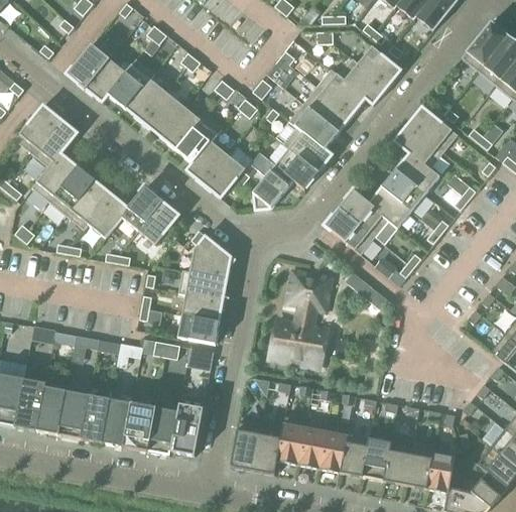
[(0,0),(0,10),(10,0),(0,0)]
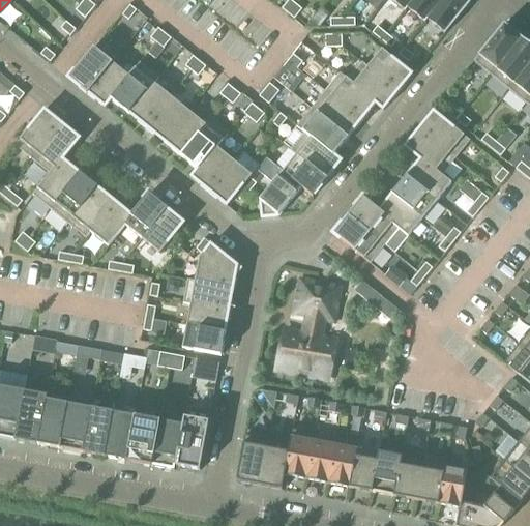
[(82,0),(81,1),(90,9),(95,3),(91,0),(82,0)]
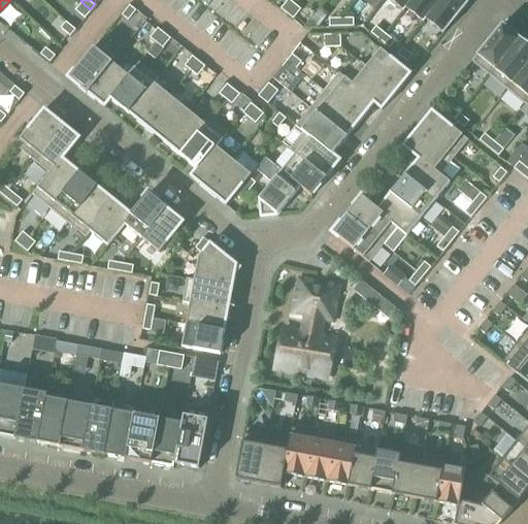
[(294,1),(293,0),(285,0),(281,5),(287,10),(294,1)]
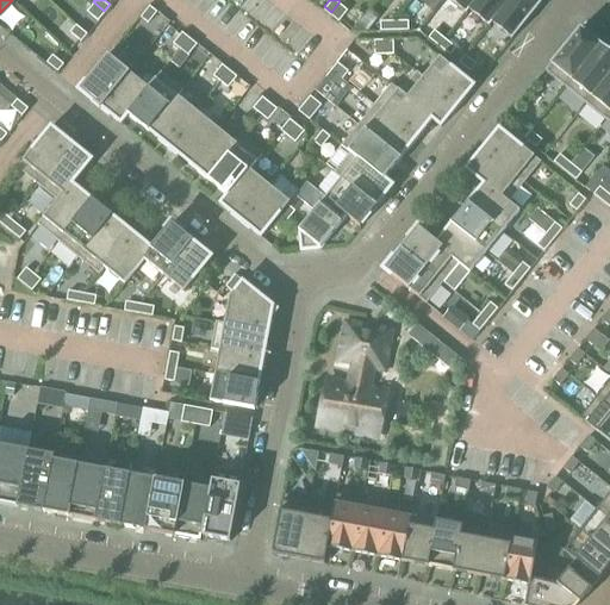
[(454,0),(466,10),(473,0),(454,0)]
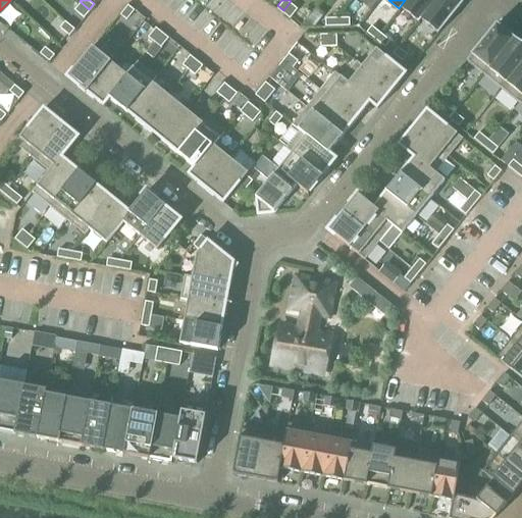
[(402,6),(418,19),(433,0),(405,0),(399,8),(400,9),(402,6)]
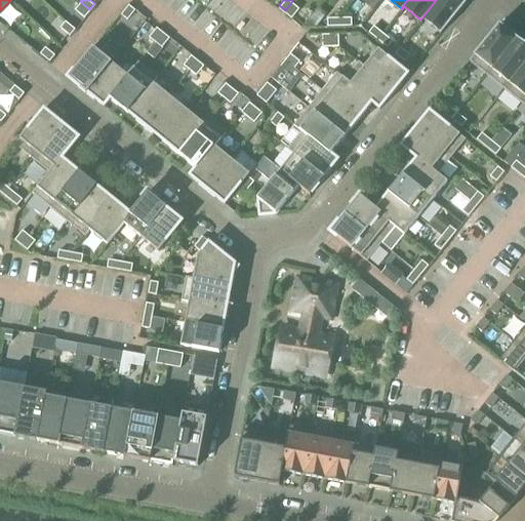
[(436,0),(420,19),(421,19),(423,16),(441,31),(466,0),(436,0)]
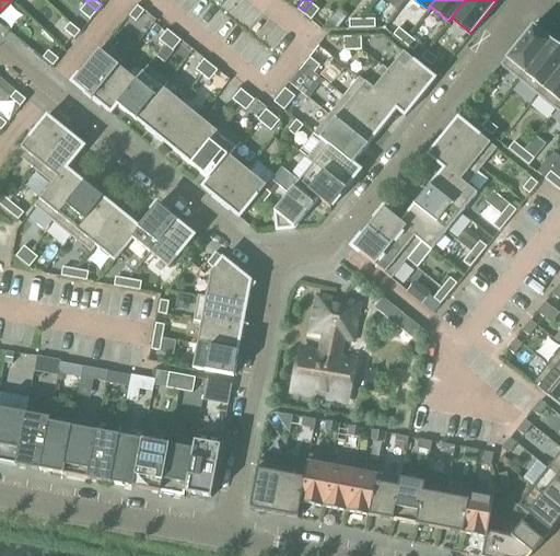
[(85,1),(80,8),(90,15),(95,10),(85,1)]
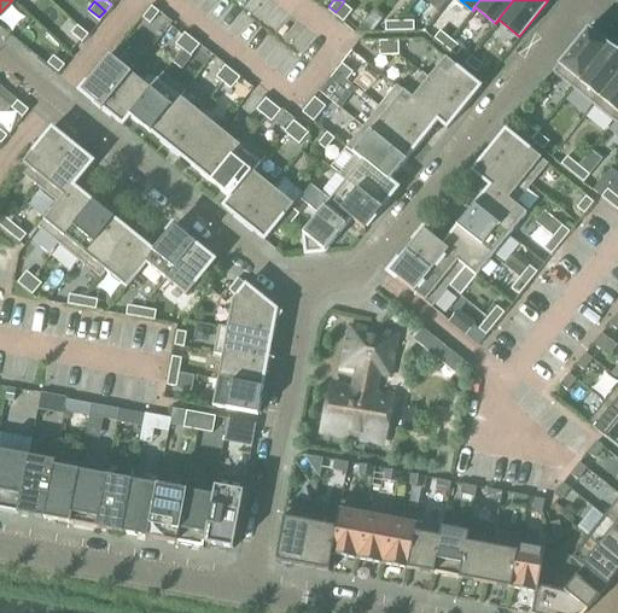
[(344,1),(336,12),(343,18),(351,7),(344,1)]
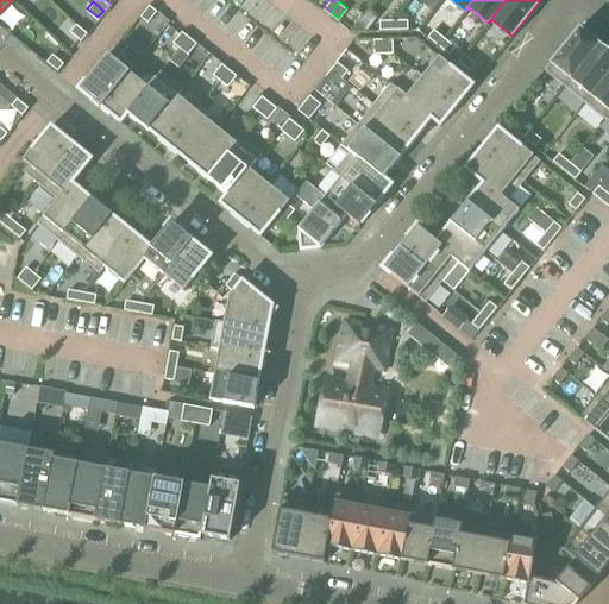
[(140,13),(148,19),(157,8),(149,2),(140,13)]
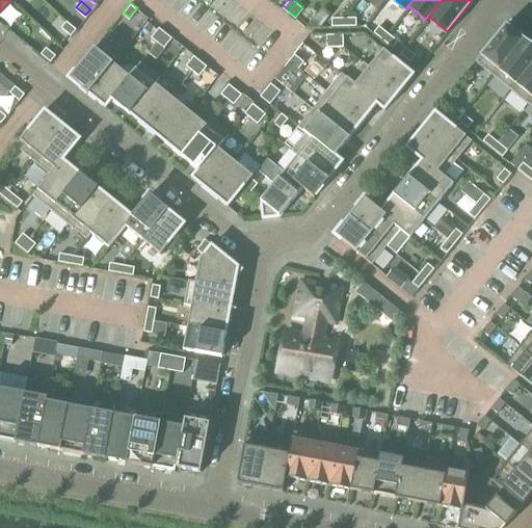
[(344,16),(344,24),(356,23),(355,15),(344,16)]
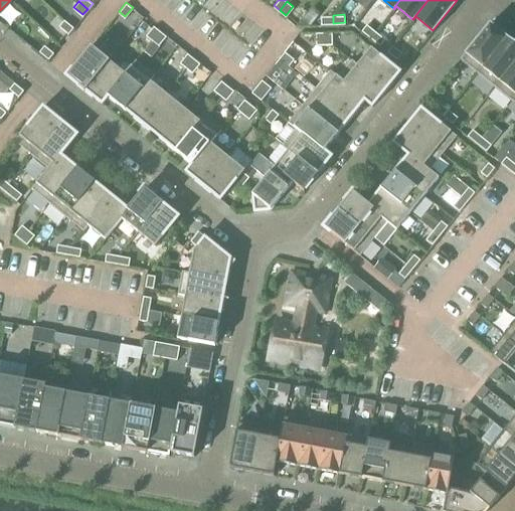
[(321,15),(321,23),(333,23),(333,15),(321,15)]
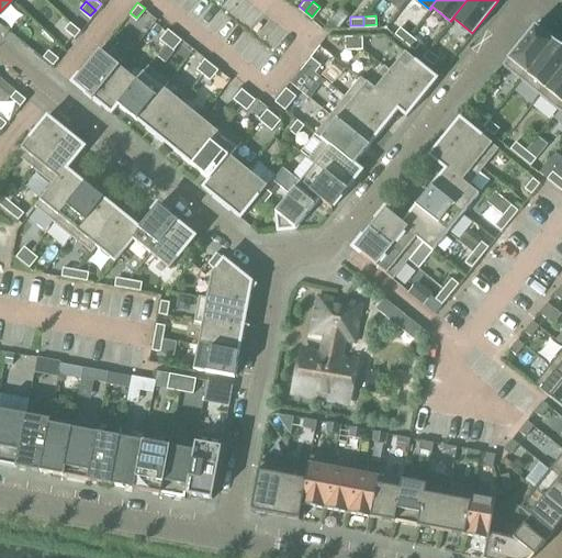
[(70,20),(65,26),(75,35),(80,29),(70,20)]
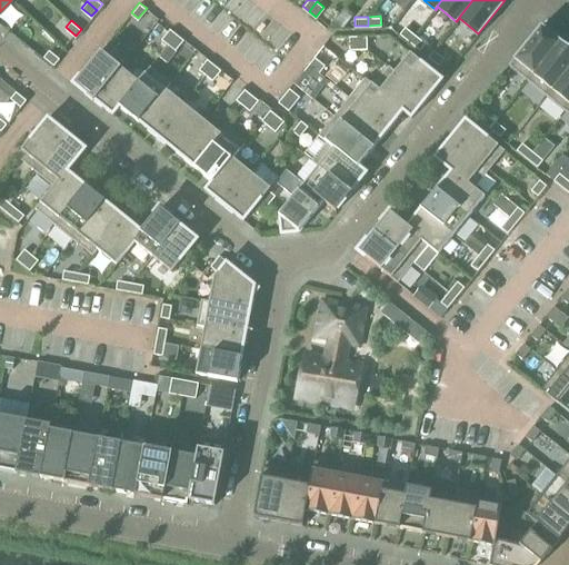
[(508,62),(528,78),(560,38),(541,22),(508,62)]
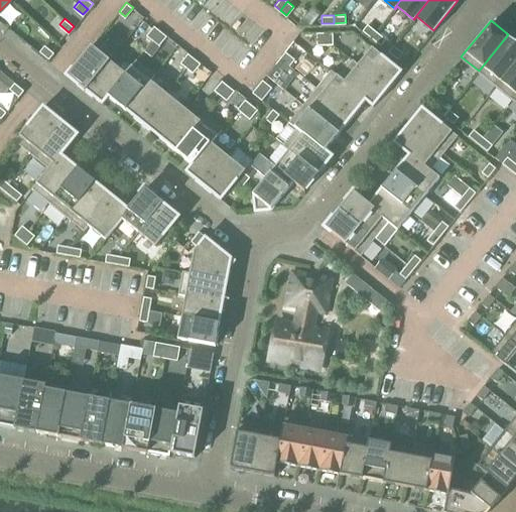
[(371,36),(376,30),(367,23),(362,29),(371,36)]
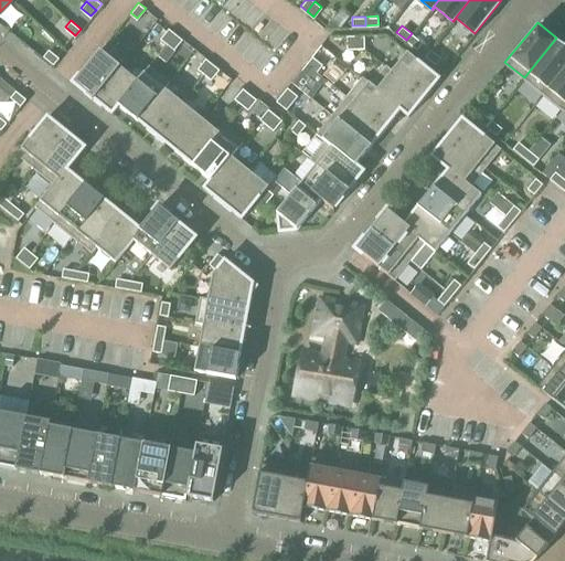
[(160,36),(167,42),(176,32),(169,27),(160,36)]
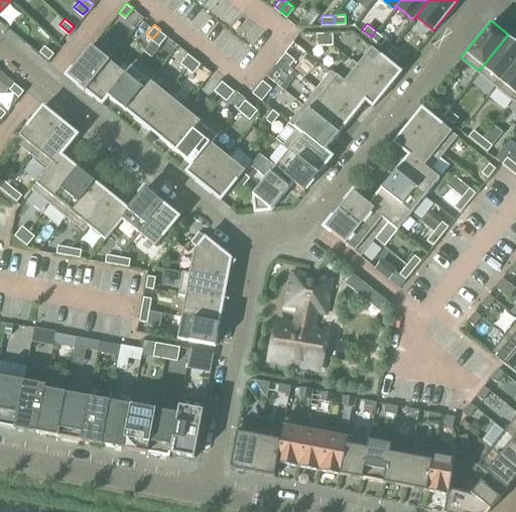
[(160,29),(152,38),(159,43),(166,34),(160,29)]
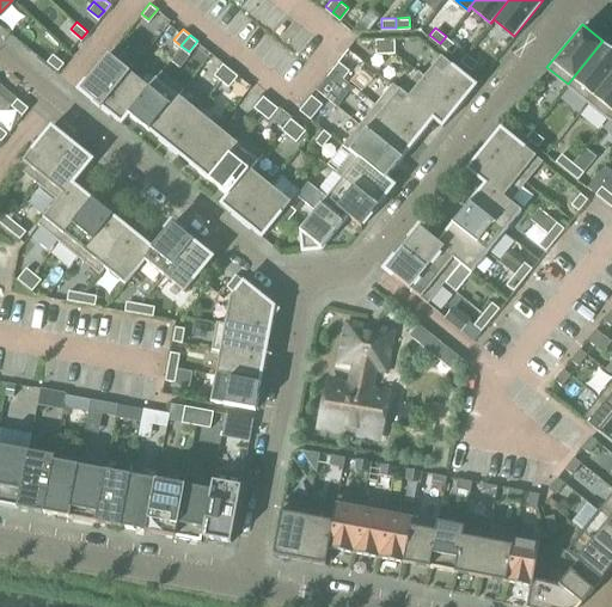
[(395,36),(385,37),(385,51),(395,50),(395,36)]
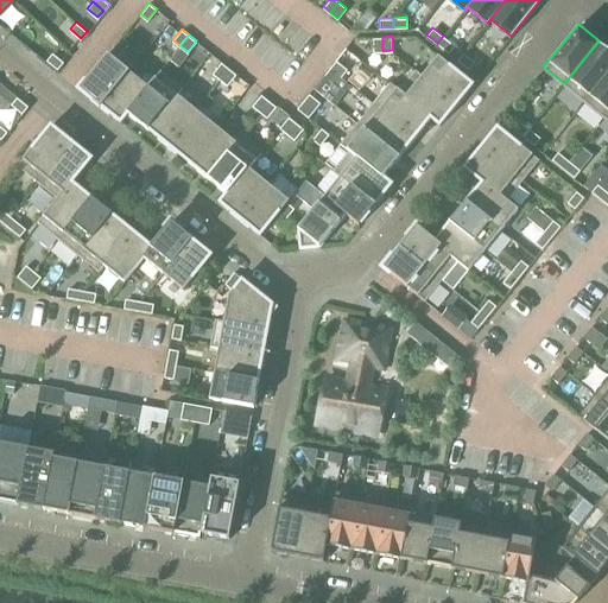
[(455,44),(443,36),(437,43),(449,51),(455,44)]
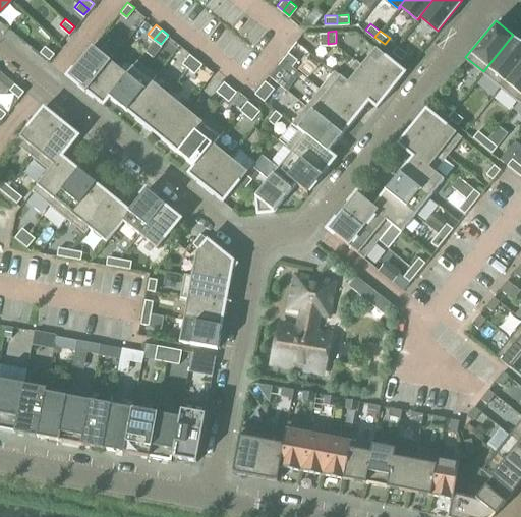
[(320,44),(328,44),(328,32),(320,32),(320,44)]
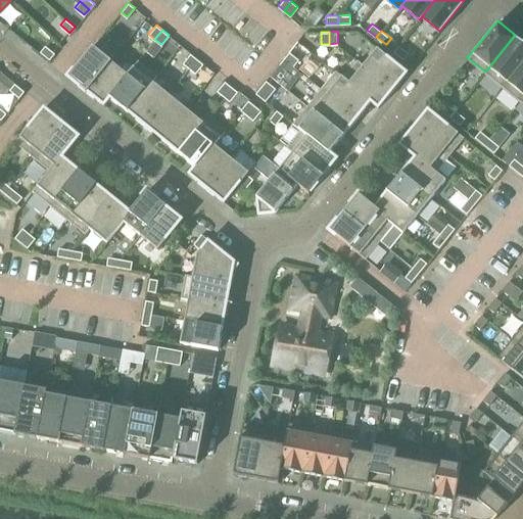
[(522,59),(522,41),(515,35),(485,72),(503,86),(522,59)]
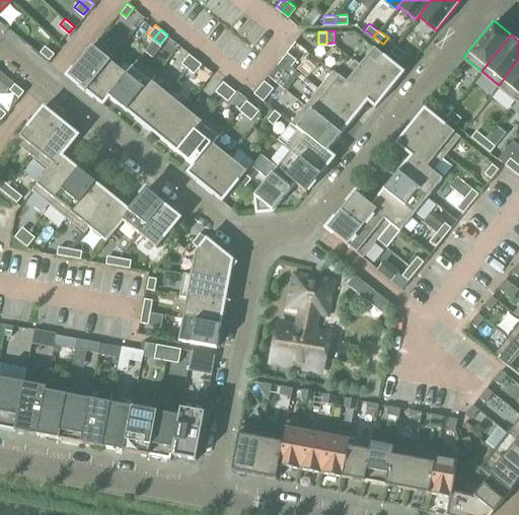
[(68,74),(85,88),(115,53),(96,39),(68,74)]
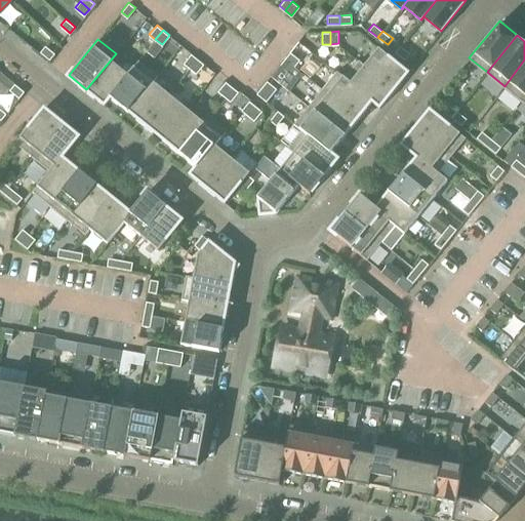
[(49,58),(54,52),(45,44),(40,50),(49,58)]
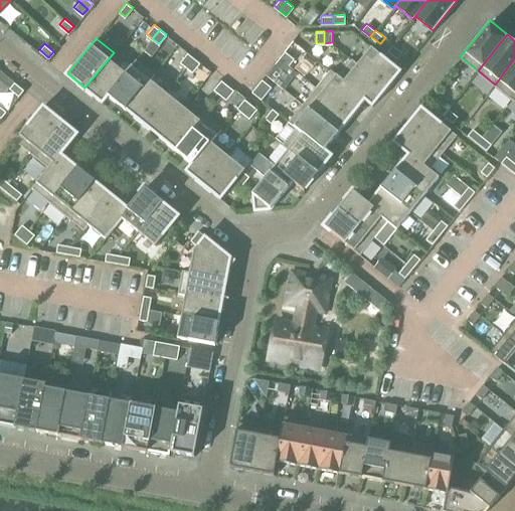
[(396,57),(402,51),(392,43),(387,49),(396,57)]
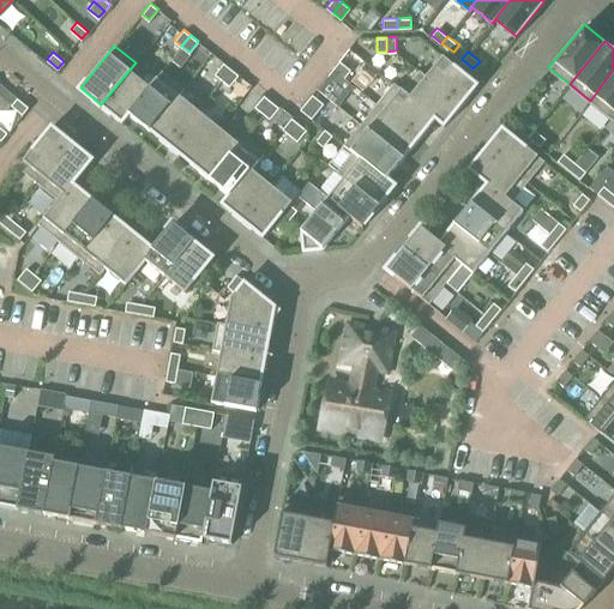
[(420,68),(419,70),(461,103),(477,83),(443,54),(426,73),(420,68)]
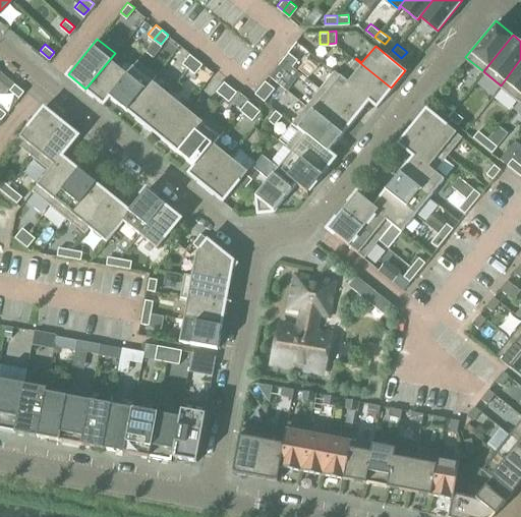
[(288,51),(283,57),(292,64),(297,58),(288,51)]
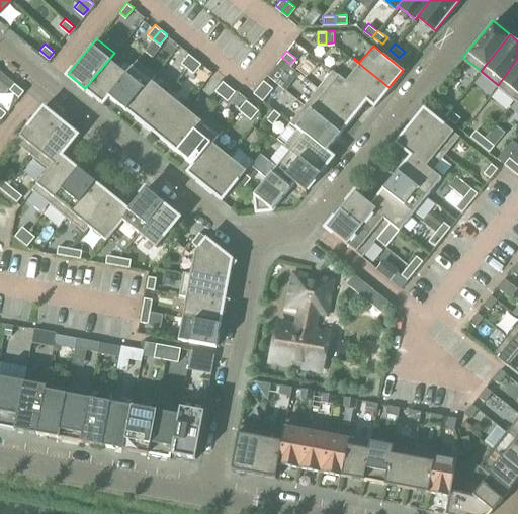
[(114,53),(85,88),(102,102),(138,59),(137,58),(125,71),(110,59),(114,53)]
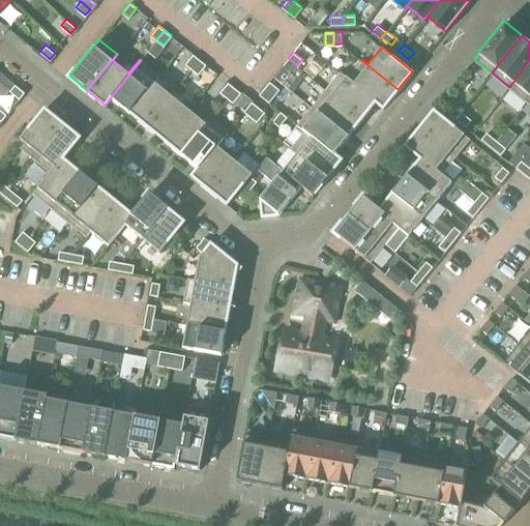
[(190,56),(185,63),(192,68),(197,61),(190,56)]
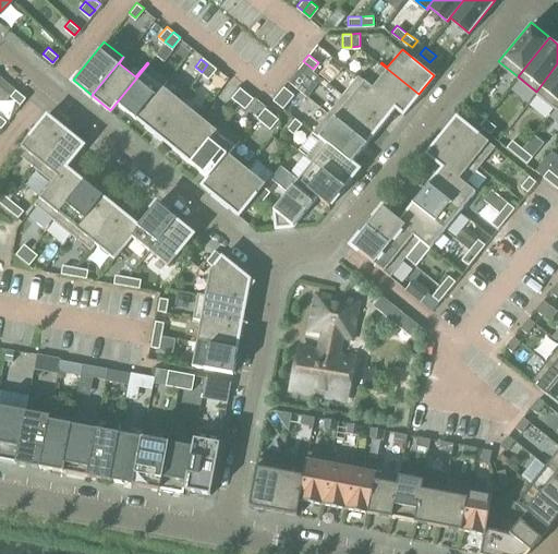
[(288,79),(307,95),(322,76),(313,69),(303,61),(298,68),(296,68),(296,69),(288,79)]
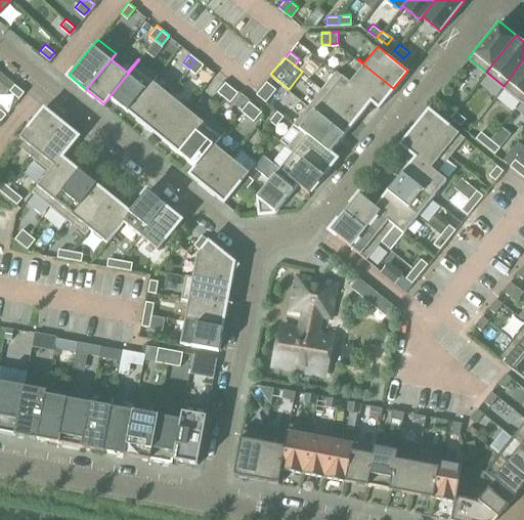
[(111,96),(127,110),(156,73),(139,59),(103,103),(104,103),(111,96)]
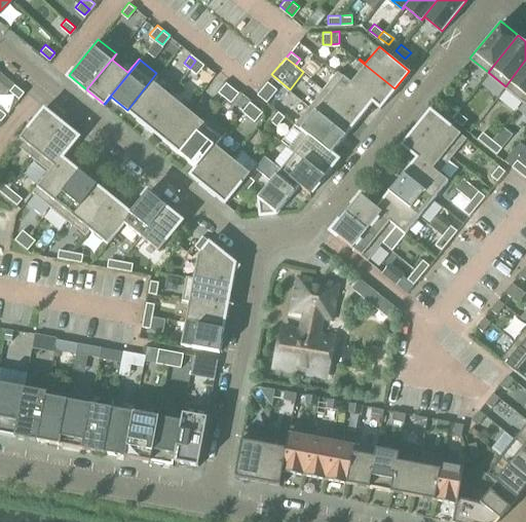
[(337,69),(337,70),(381,106),(395,88),(359,60),(345,76),(337,69)]
